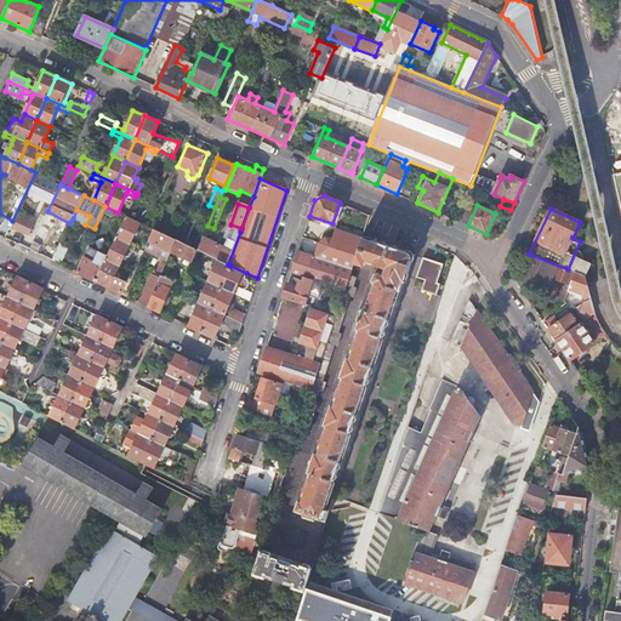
[(73,218),(85,224),(90,216),(77,210),(73,218)]
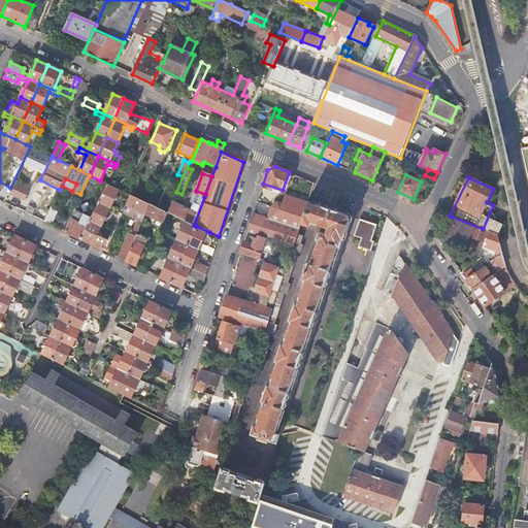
[(25,200),(31,187),(15,179),(9,193),(25,200)]
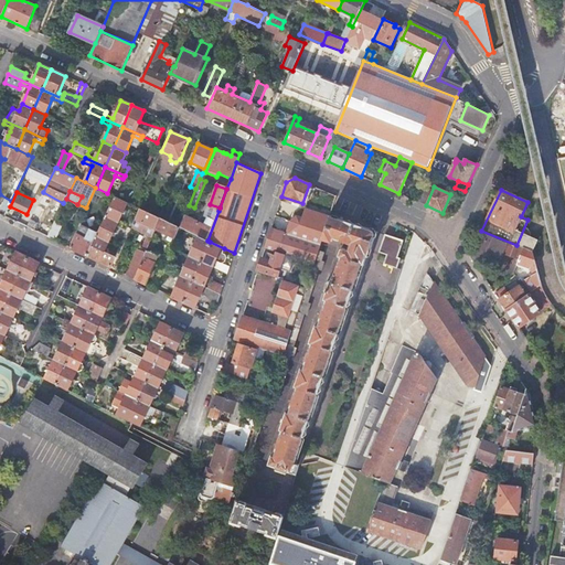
[(115,196),(106,216),(118,223),(128,202),(115,196)]
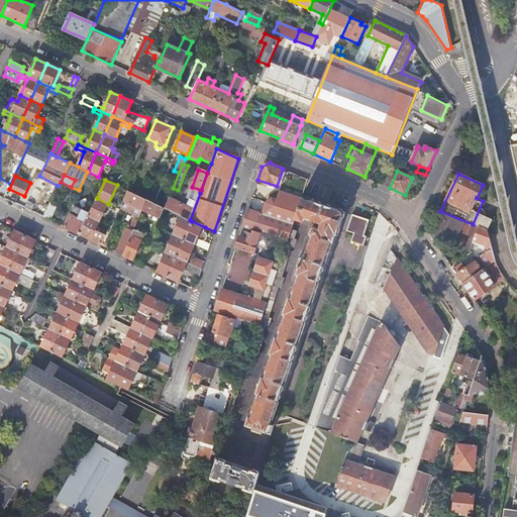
[(169,197),(165,208),(179,215),(190,220),(200,193),(191,189),(188,199),(193,201),(190,207),(169,197)]
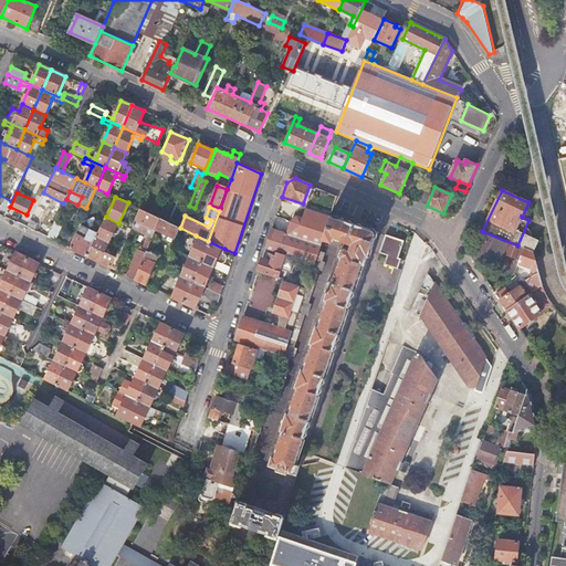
[(154,232),(160,218),(140,209),(133,227),(145,233),(148,234),(143,248),(147,250),(154,232)]
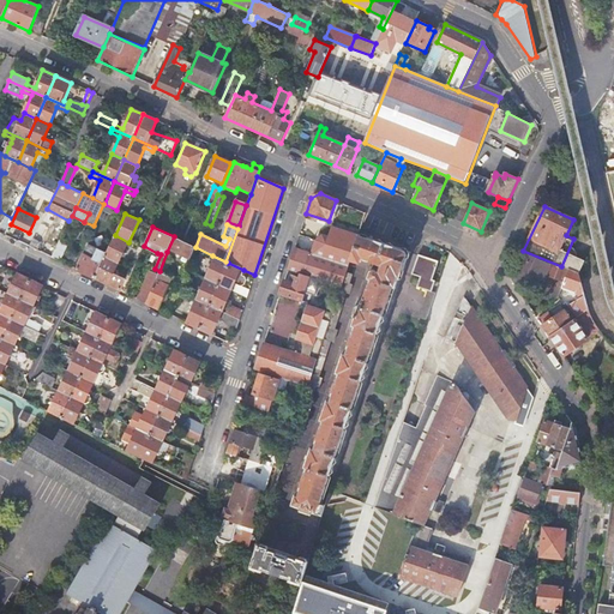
[(37,229),(29,246),(38,251),(46,233),(37,229)]
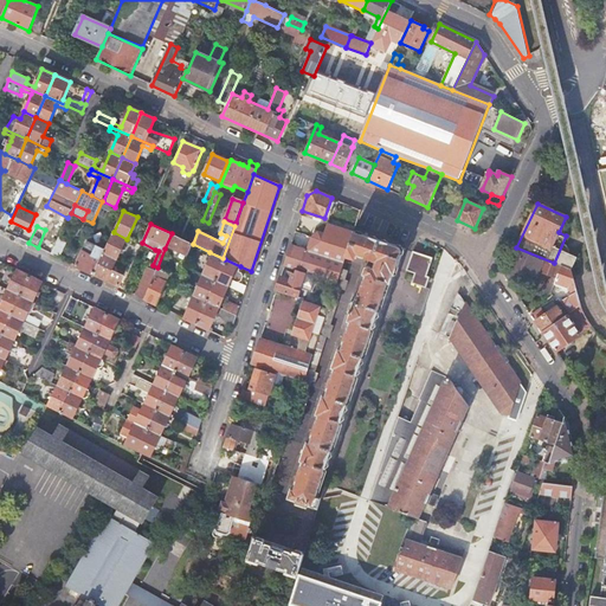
[(350,243),(353,236),(328,227),(326,234),(350,243)]
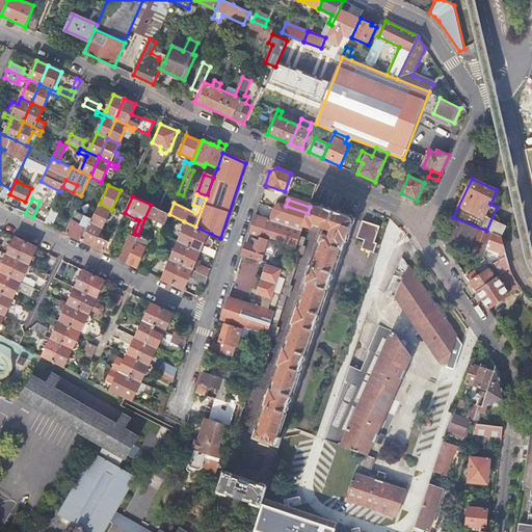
[(100,204),(95,215),(91,222),(103,228),(111,210),(100,204)]
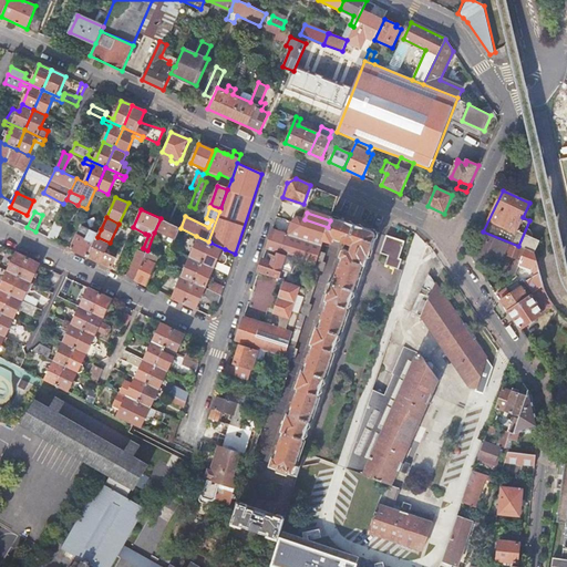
[(380,233),(331,217),(330,220),(328,227),(325,239),(334,243),(336,240),(351,245),(350,250),(343,250),(340,258),(343,258),(326,301),(328,302),(319,327),(317,327),(310,344),(312,346),(296,389),(298,390),(289,414),(287,414),(280,432),(282,433),(274,459),(271,457),(268,467),(277,471),(276,474),(297,477),(299,467),(296,466),(305,440),(363,267),(366,268),(370,258),(380,233)]
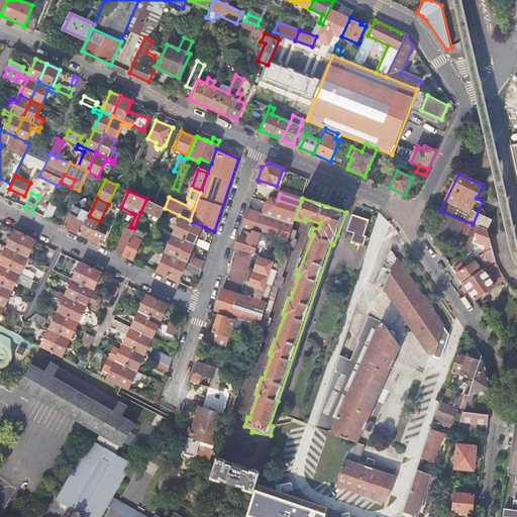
[(165,208),(146,199),(140,212),(156,219),(150,230),(154,232),(165,208)]
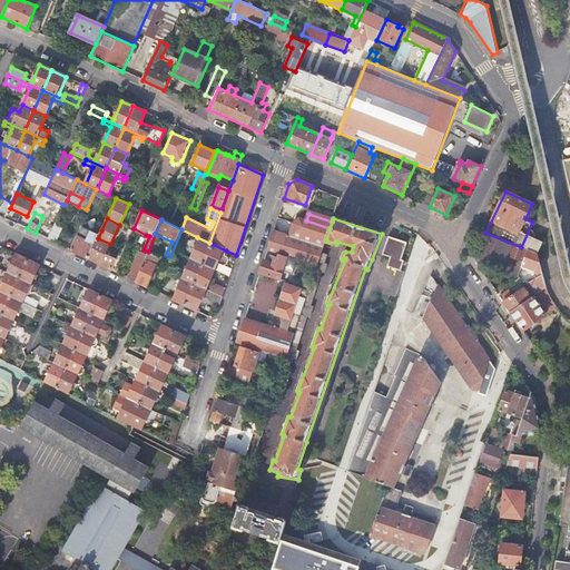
[(326,241),(330,228),(306,220),(301,219),(295,223),(291,236),(284,256),(317,267),(318,262),(326,241)]
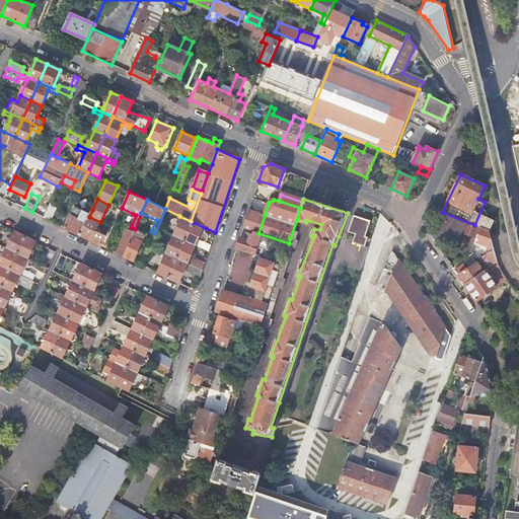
[(51,203),(44,217),(51,220),(57,206),(51,203)]
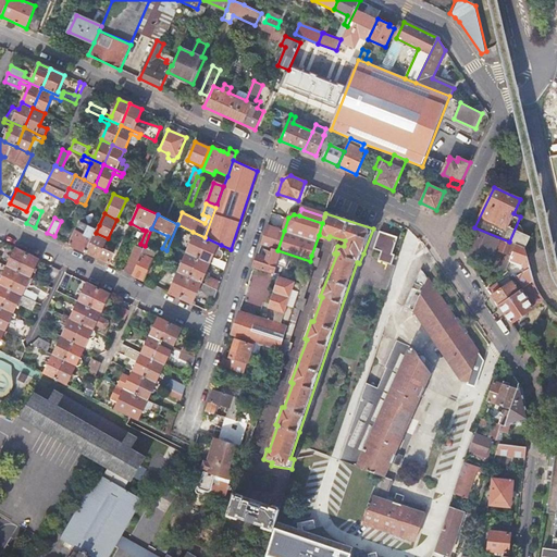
[(81,222),(70,244),(86,252),(96,233),(99,225),(94,223),(90,226),(81,222)]
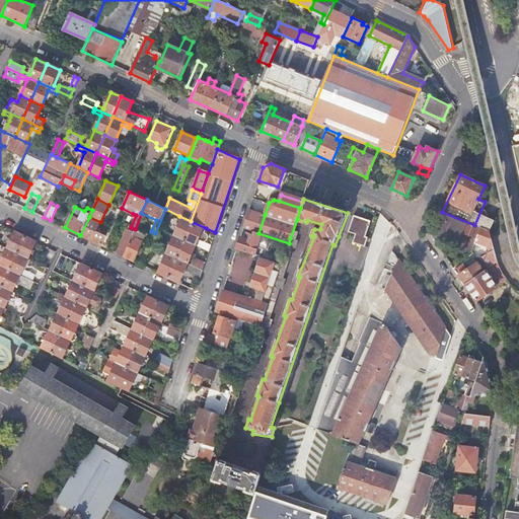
[(243,228),(258,233),(265,215),(249,210),(243,228)]
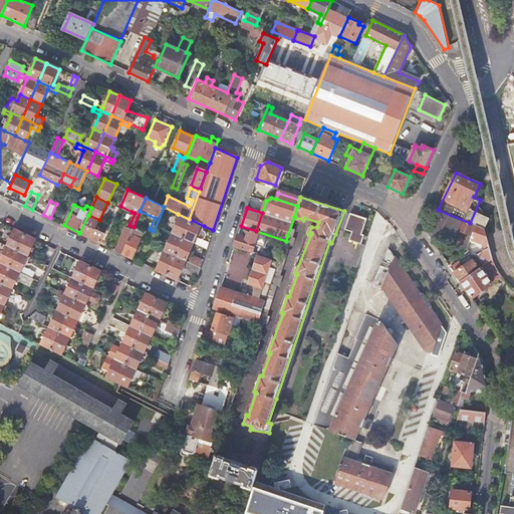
[(473,235),(476,226),(470,223),(438,210),(431,228),(428,227),(428,233),(432,240),(436,233),(453,240),(458,229),(473,235)]
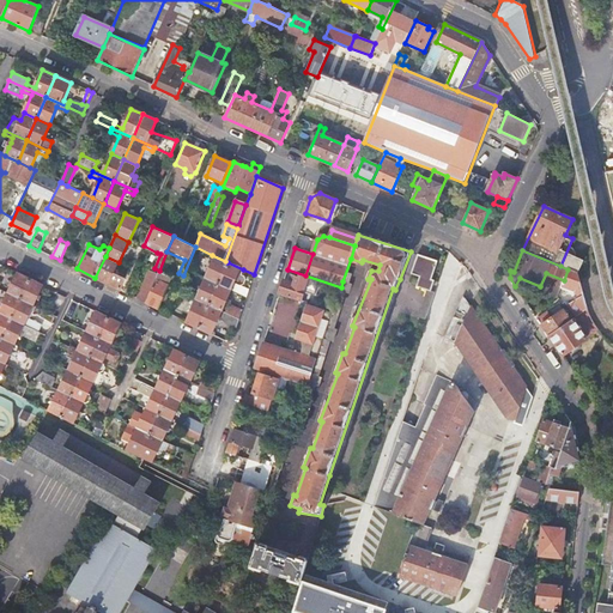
[(151,267),(155,268),(161,254),(157,253),(151,267)]
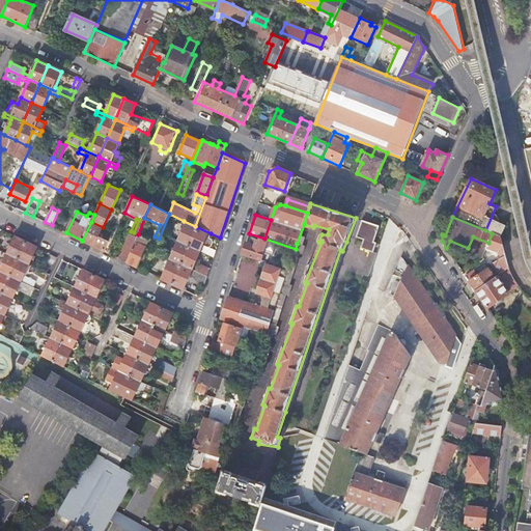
[(195,226),(184,221),(182,225),(185,226),(178,241),(189,246),(197,227),(195,226)]
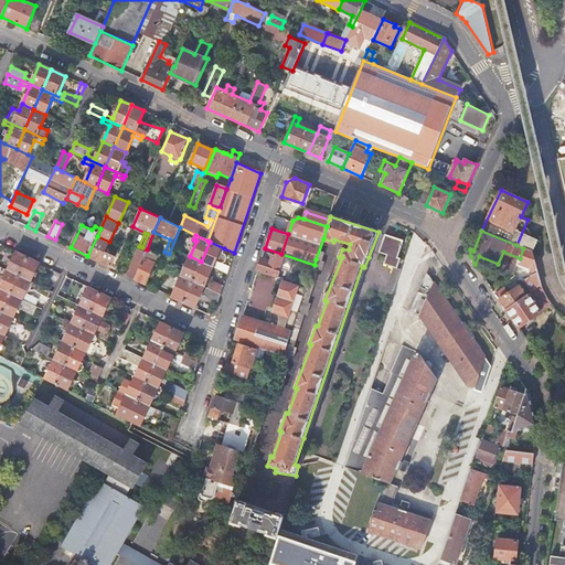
[(392,297),(401,270),(397,268),(401,259),(397,258),(404,241),(385,235),(380,253),(387,255),(385,260),(382,259),(381,263),(394,268),(385,295),(390,296),(392,297)]
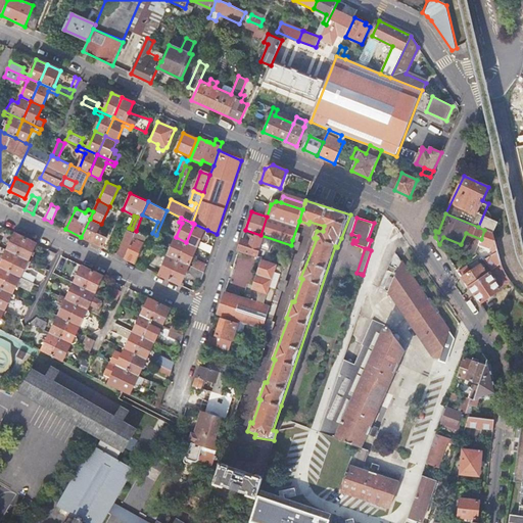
[(90,219),(81,237),(102,247),(106,238),(97,233),(101,224),(90,219)]
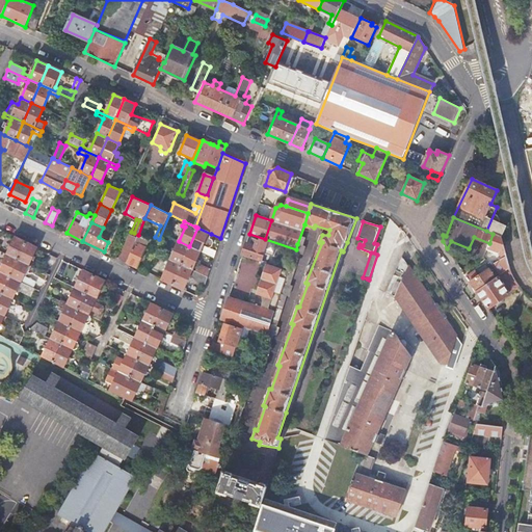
[(189,246),(201,251),(214,258),(216,251),(209,247),(212,246),(213,243),(210,238),(211,234),(197,228),(189,246)]
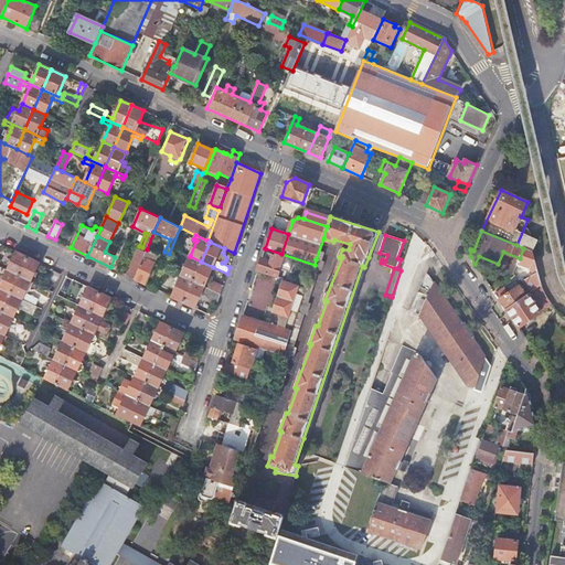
[(127,275),(135,278),(146,252),(137,248),(127,275)]
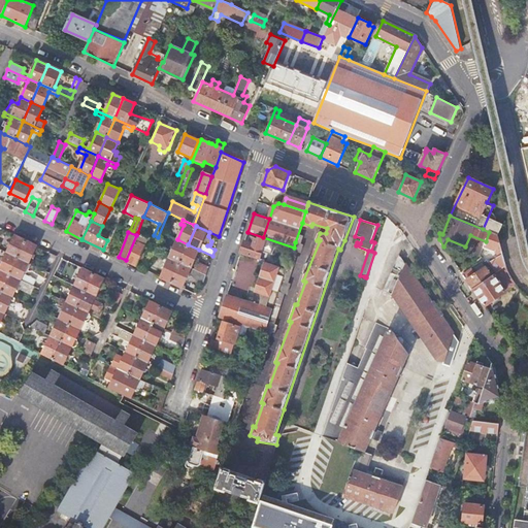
[(502,251),(498,235),(489,232),(486,241),(485,244),(502,251)]
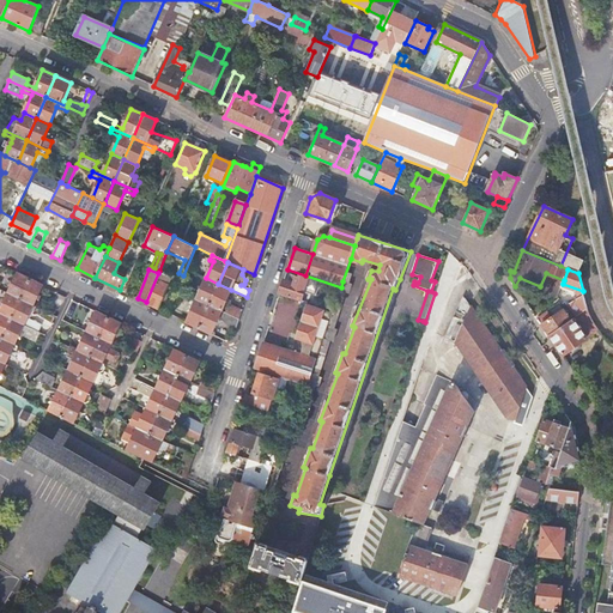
[(146,302),(158,308),(171,277),(159,271),(158,273),(146,302)]
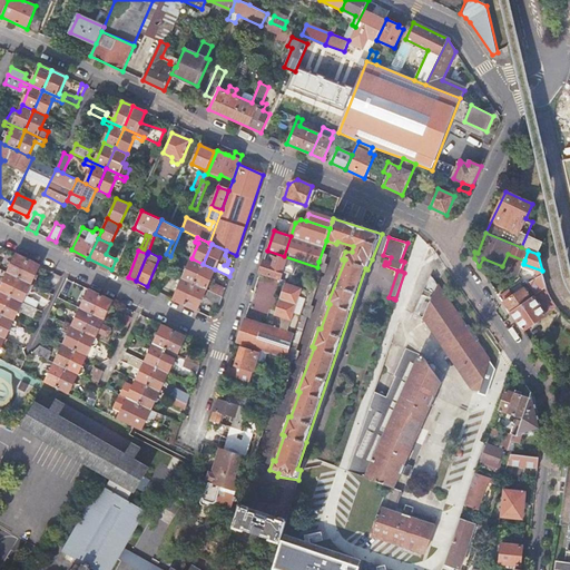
[(8,273),(19,278),(28,259),(17,254),(8,273)]
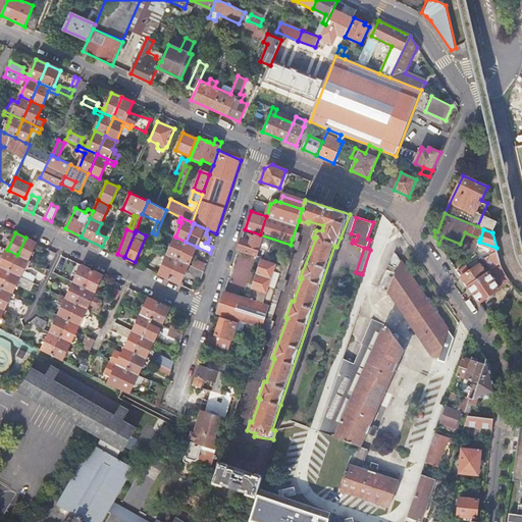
[(246,240),(242,239),(238,250),(256,256),(262,238),(251,235),(249,241),(246,240)]
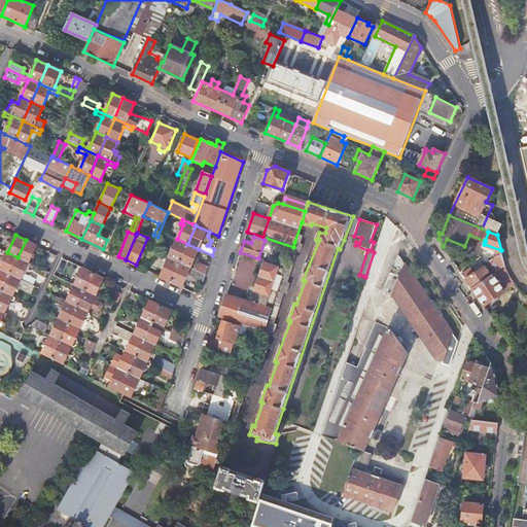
[(167,256),(180,262),(187,244),(177,239),(171,253),(168,252),(167,256)]
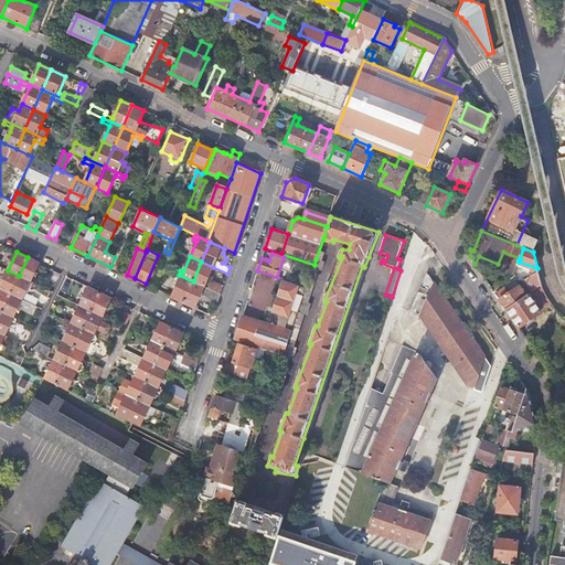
[(28,257),(19,276),(30,281),(39,263),(28,257)]
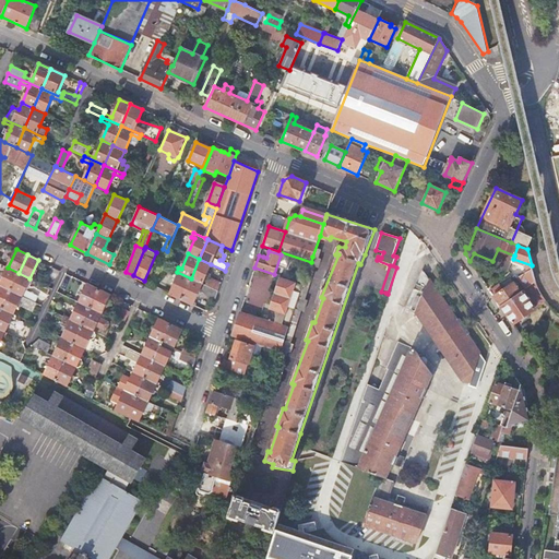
[(321,260),(312,257),(311,262),(304,285),(282,353),(271,383),(281,385),(285,370),(283,369),(288,353),(292,353),(294,344),(292,344),(302,310),(305,311),(308,300),(306,299),(317,266),(319,268),(321,260)]
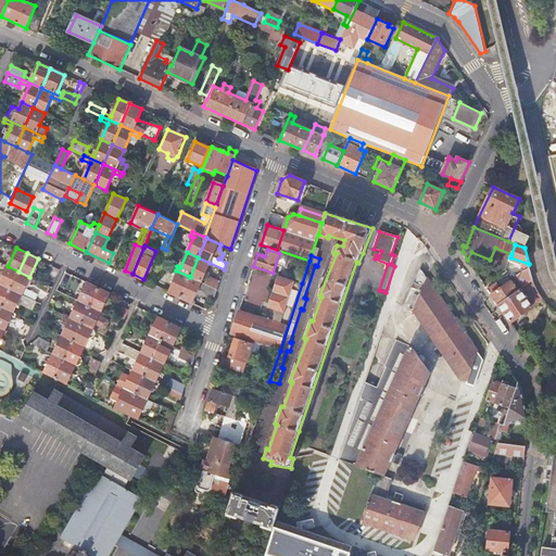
[(190,277),(201,282),(210,263),(198,257),(190,277)]
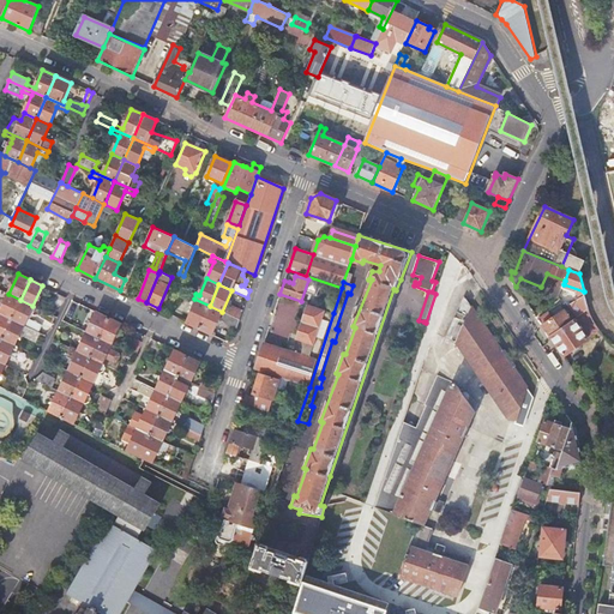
[(0,311),(0,313),(12,319),(20,300),(8,294),(0,311)]
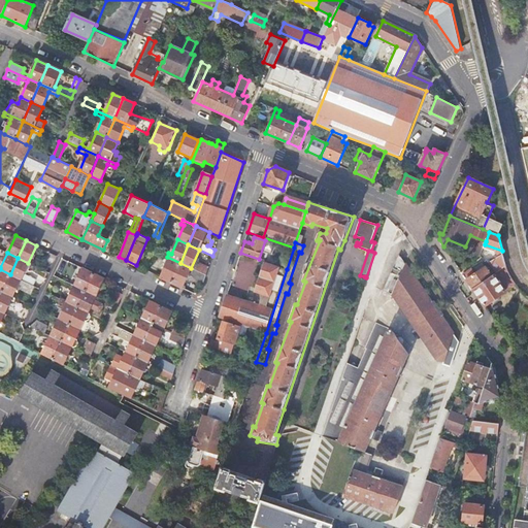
[(490,263),(497,272),(506,267),(503,255),(490,263)]
